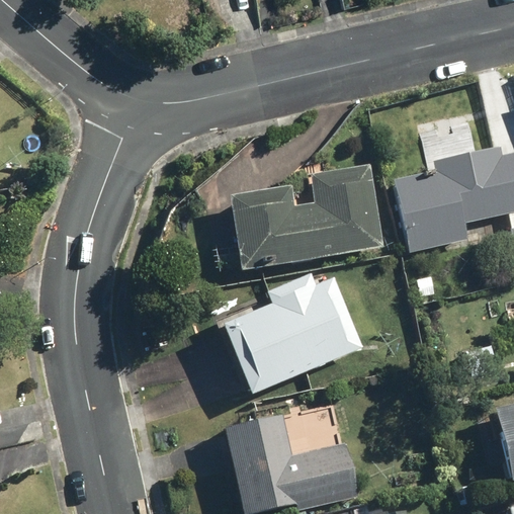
[(513,152),(502,155),(500,143),(474,148),(469,130),(447,135),(445,124),(424,129),(432,170),(395,177),(409,250),(467,239),(465,225),(509,216),(513,237),(513,152)]
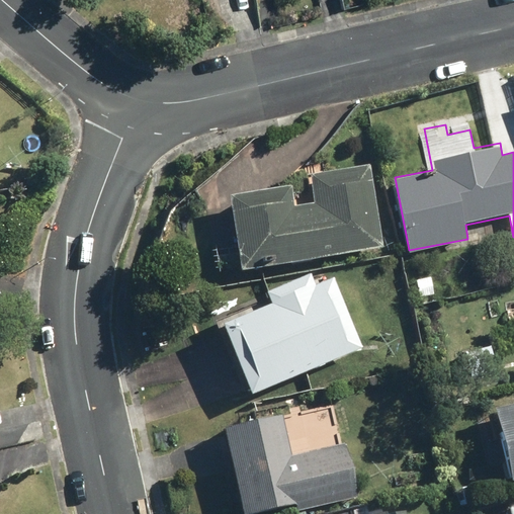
[(315,202),(293,206),(289,185),(229,195),(242,268),(386,243),(370,161),(310,172),(315,202)]
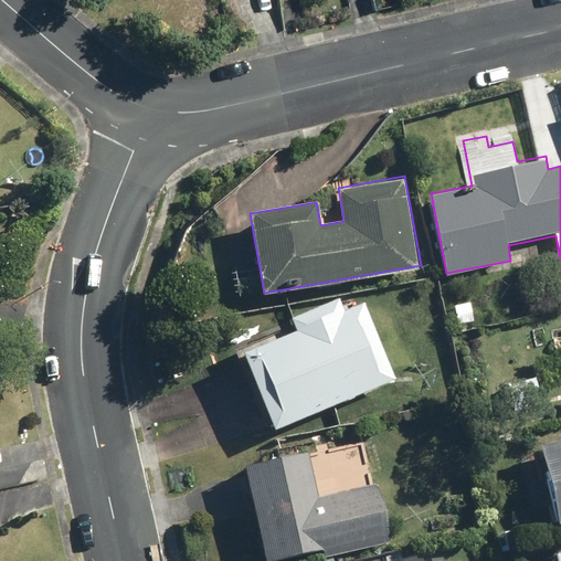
[(340,296),(286,319),(293,332),(242,353),(275,431),(400,377),(367,300),(346,309),(340,296)]
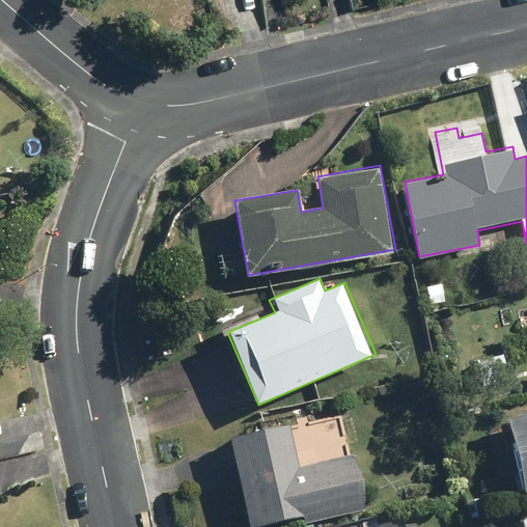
[(526,412),(506,417),(523,493),(526,492),(526,412)]
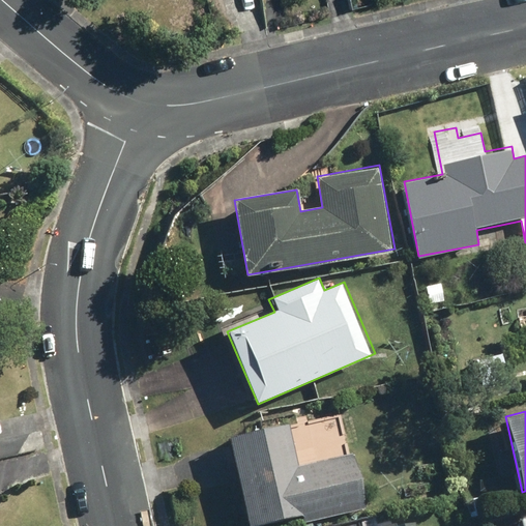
[(304,523),(369,508),(356,457),(300,469),(289,420),(228,434),(249,525),(266,525),(303,518),(304,523)]
